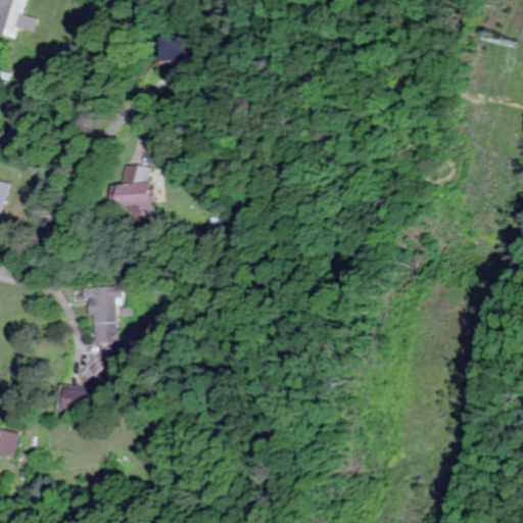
[(22,15),(26,0),(3,0),(0,11),(0,34),(14,39),(16,28),(35,33),(38,19),(22,15)]
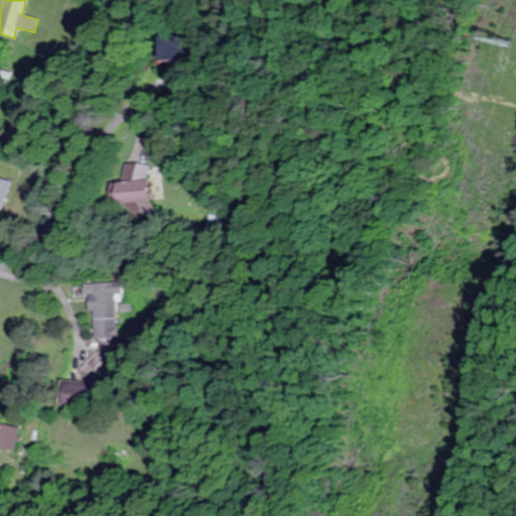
[(160,60),(186,60),(186,36),(160,36),(160,60)]
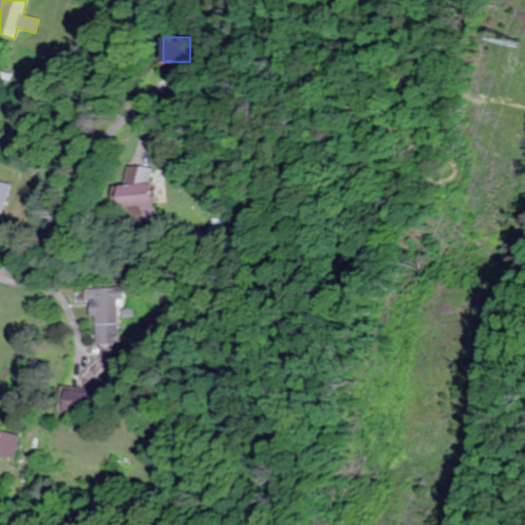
[(116,185),(116,206),(150,206),(150,166),(128,166),(128,185),(116,185)]
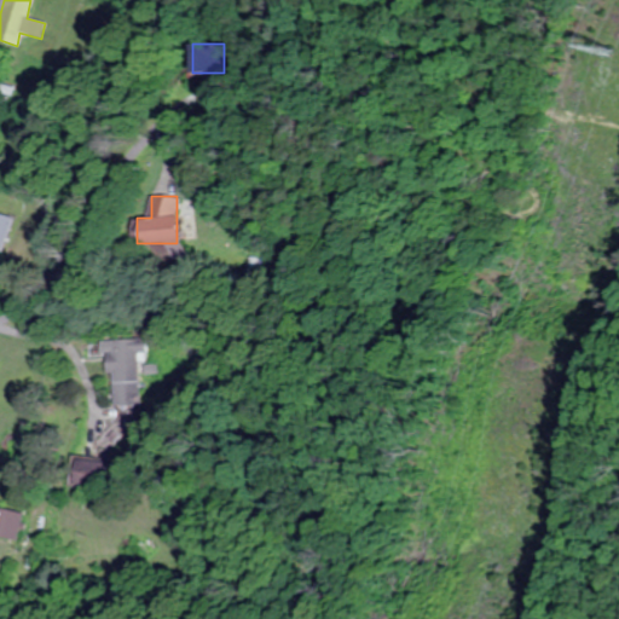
[(143,406),(140,354),(146,353),(146,339),(114,340),(114,353),(113,353),(114,406),(143,406)]
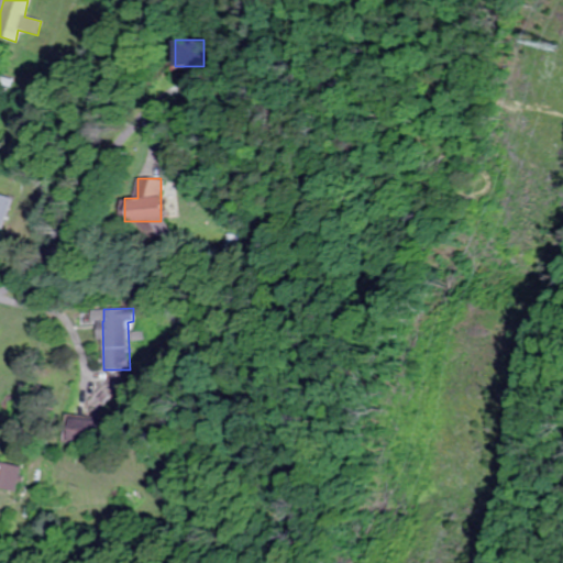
[(94,448),(100,423),(73,416),(66,439),(94,448)]
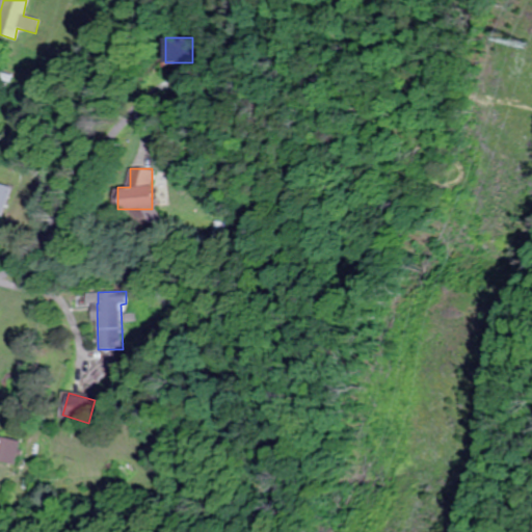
[(0,461),(9,463),(15,440),(0,436),(0,461)]
